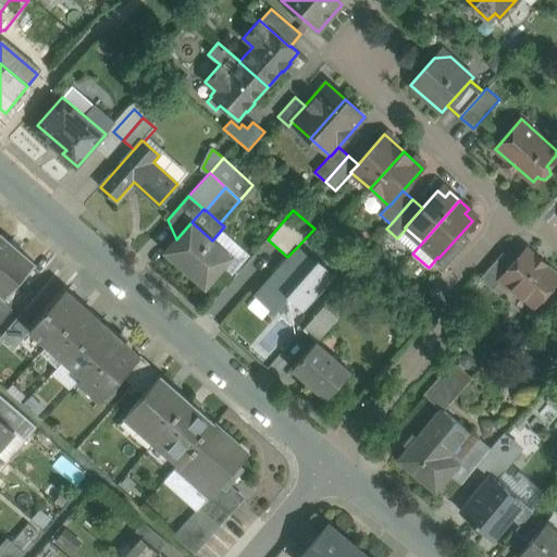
[(212,240),(192,222),(176,239),(165,251),(206,286),(221,268),(218,264),(227,254),(212,240)]
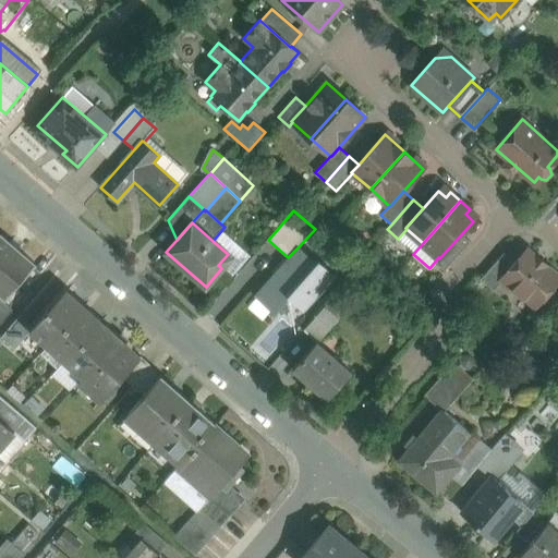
[(34,263),(0,233),(0,293),(4,298),(34,263)]
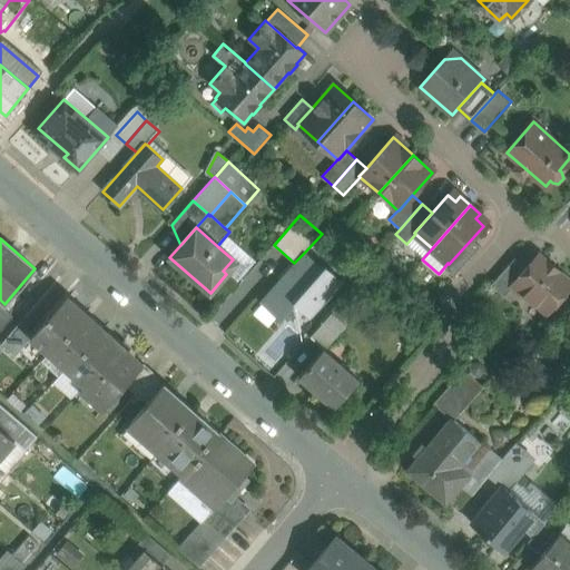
[(472,238),(449,264),(448,263),(444,267),(453,276),(480,246),(472,238)]
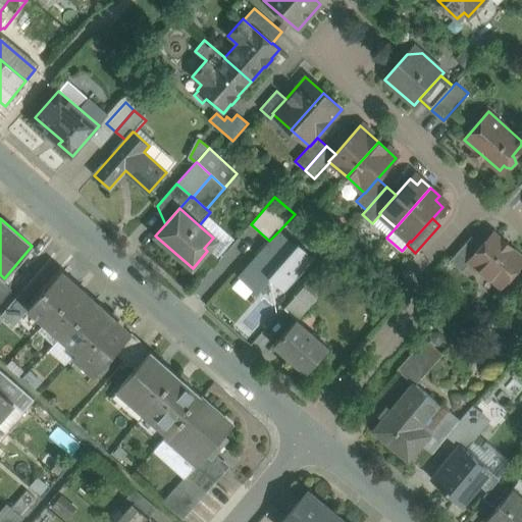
[(238,276),(257,293),(270,279),(284,291),(314,257),(299,243),(297,246),(279,230),(269,241),(238,276)]
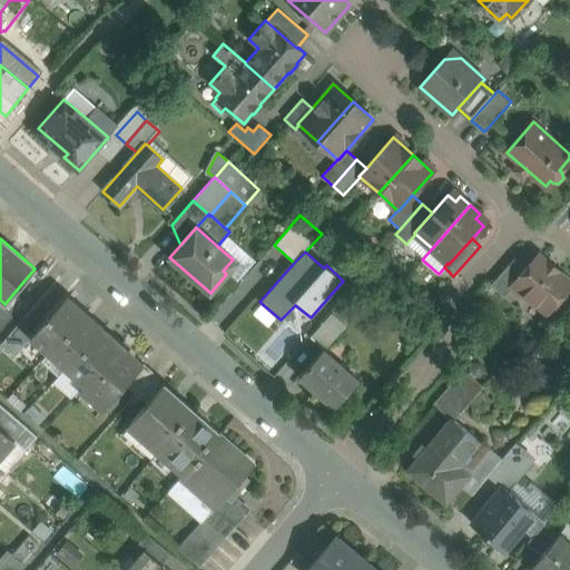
[(547,262),(538,254),(527,267),(513,283),(514,284),(548,312),(569,285),(569,282),(557,271),(559,268),(548,259),(547,262)]
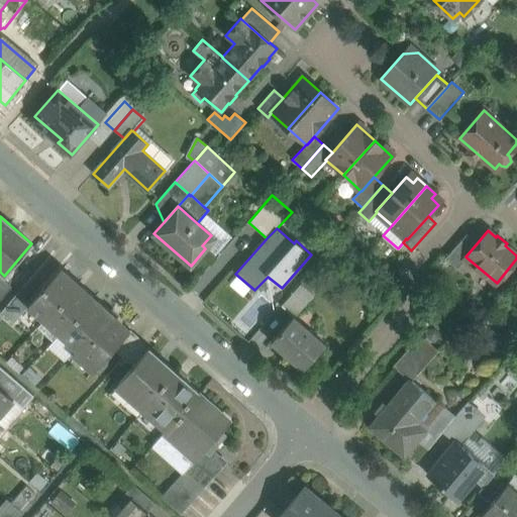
[(478,242),(467,233),(445,257),(457,268),(467,257),(466,256),(478,242)]
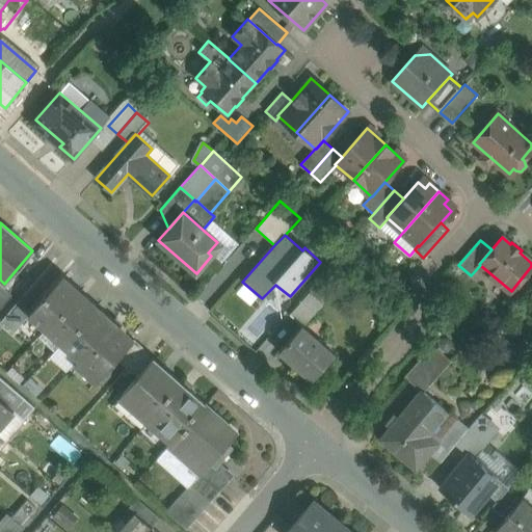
[(79,291),(62,275),(31,312),(28,315),(29,316),(45,330),(79,291)]
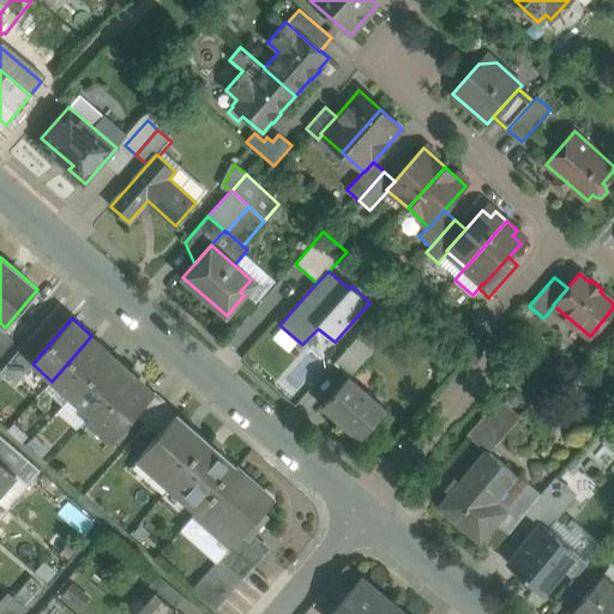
[(570,321),(563,330),(581,344),(587,336),(570,321)]
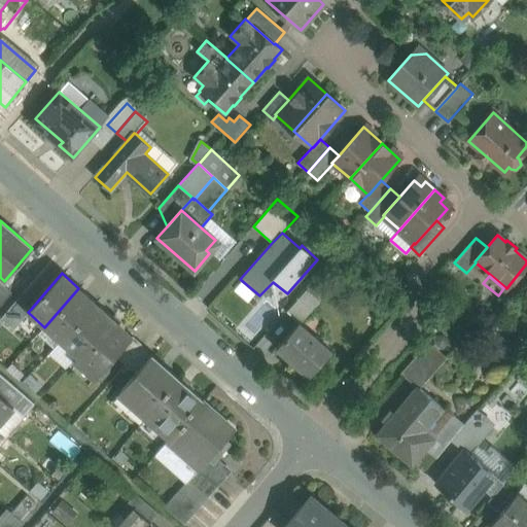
[(0,282),(0,306),(12,293),(0,282)]
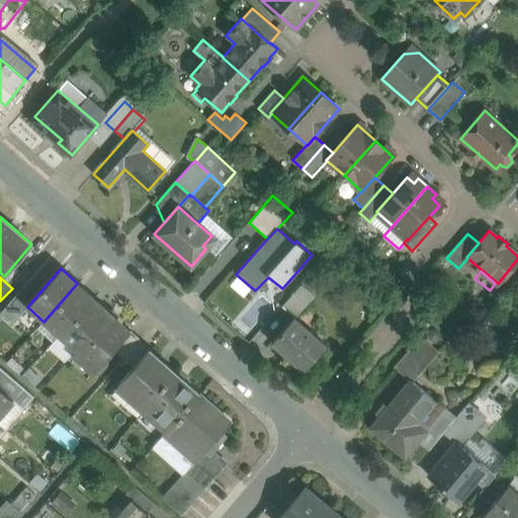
[(93,297),(77,283),(44,322),(60,336),(93,297)]
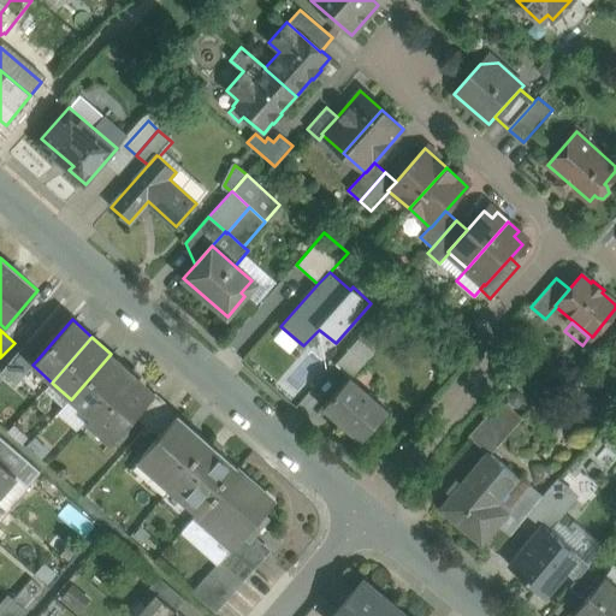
[(359,338),(336,365),(350,378),(373,351),(359,338)]
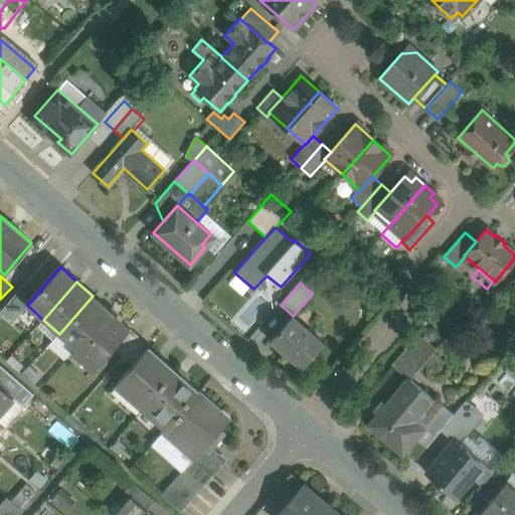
[(30,302),(19,293),(2,312),(14,322),(28,306),(27,305),(30,302)]
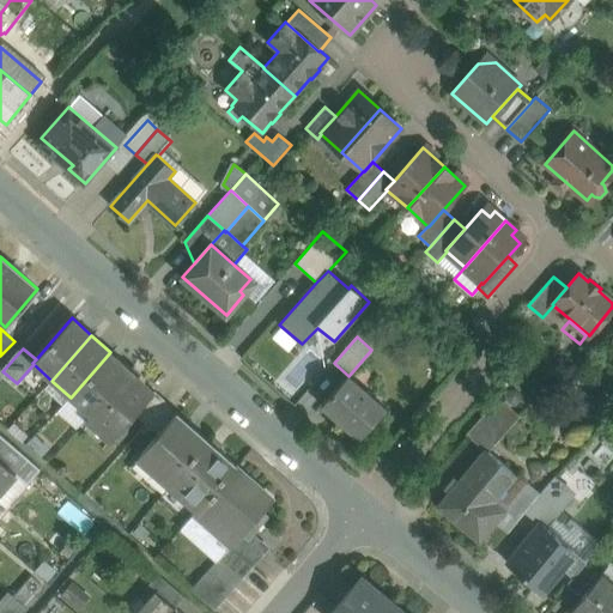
[(110,352),(71,398),(90,414),(129,369),(110,352)]
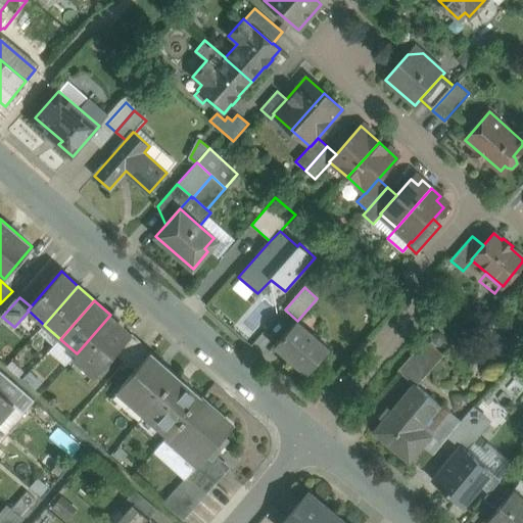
[(119,322),(110,315),(77,353),(98,373),(116,353),(131,336),(116,325),(119,322)]
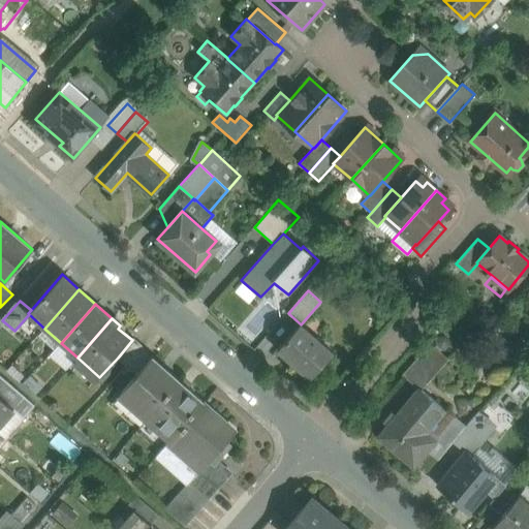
[(315,345),(297,329),(279,349),(311,378),(334,352),(319,340),(315,345)]
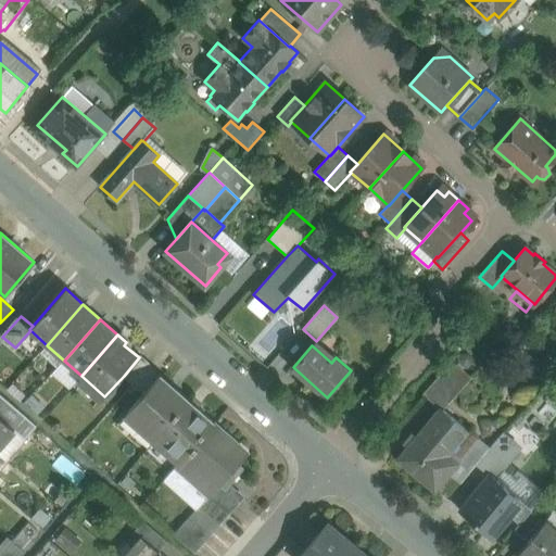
[(139,357),(124,376),(133,383),(150,363),(141,355),(139,357)]
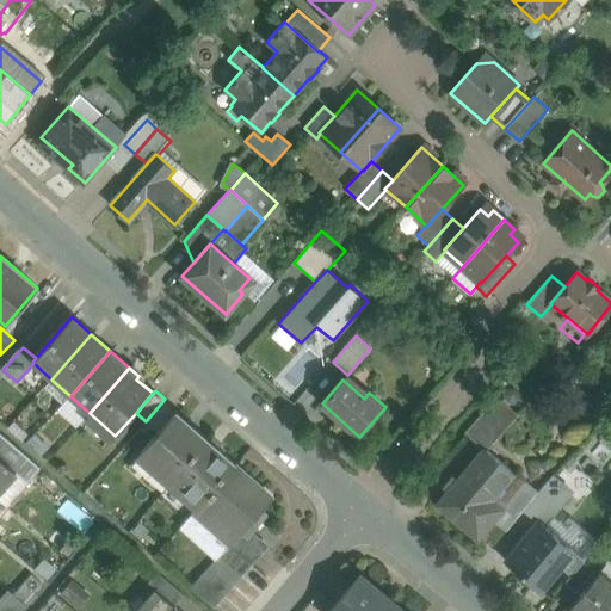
[(498,396),(464,432),(485,451),(487,449),(487,450),(518,414),(498,396)]
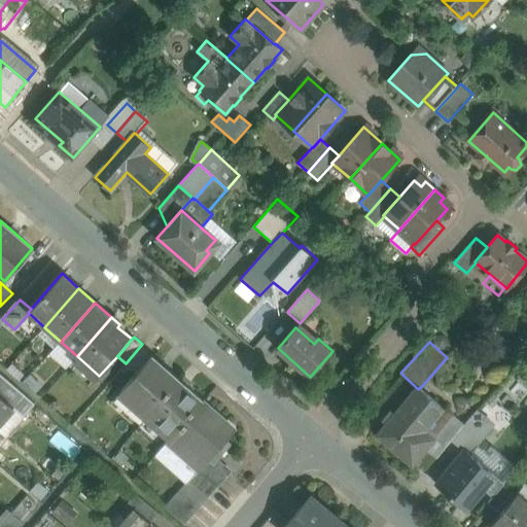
[(142,344),(126,363),(136,374),(151,356),(152,357),(154,355),(142,344)]
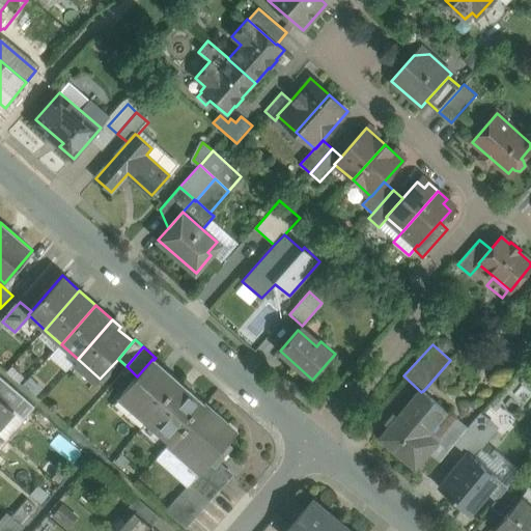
[(137,376),(121,394),(148,419),(180,383),(154,360),(152,359),(137,376)]
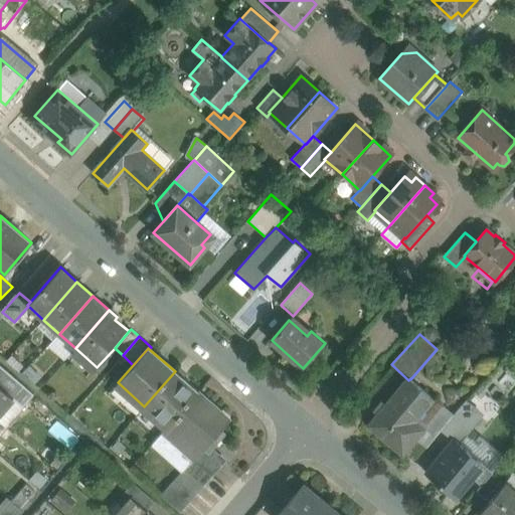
[(24,386),(0,364),(0,385),(14,398),(24,386)]
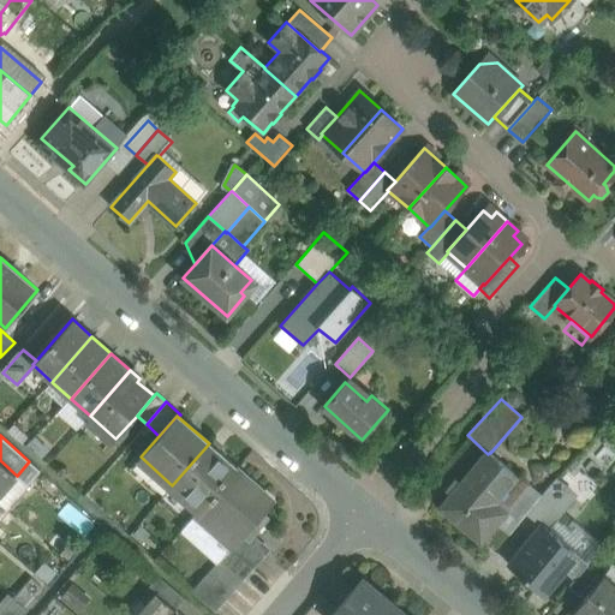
[(209,443),(172,485),(199,509),(236,467),(209,443)]
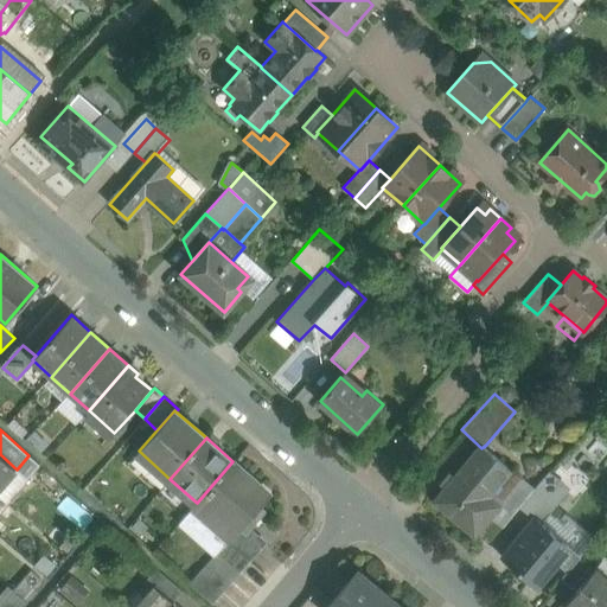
[(481,448),(436,502),(477,536),(492,517),(481,508),(512,471),(484,447),(484,446),(481,448)]
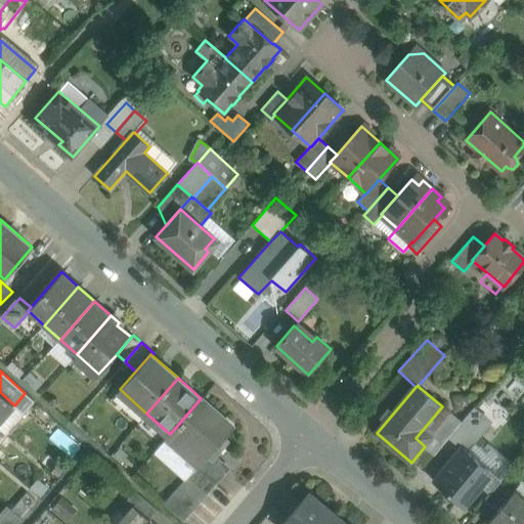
[(0,392),(0,421),(14,405),(0,392)]
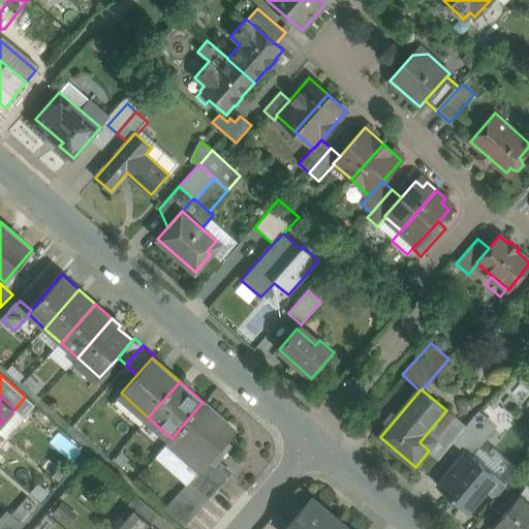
[(172,438),(165,445),(196,473),(235,430),(203,402),(172,438)]
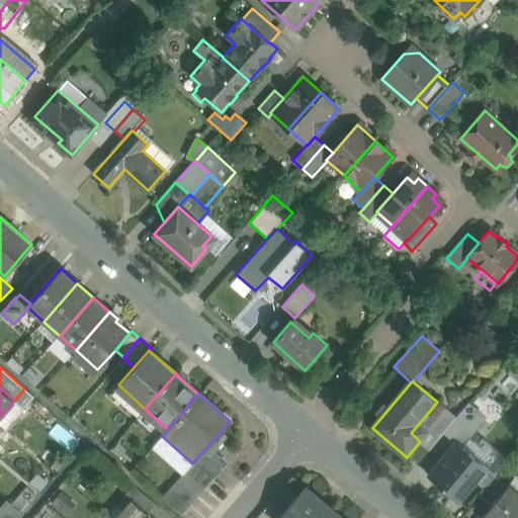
[(468,403),(443,433),(457,444),(461,447),(470,434),(486,422),(476,414),(478,411),(468,403)]
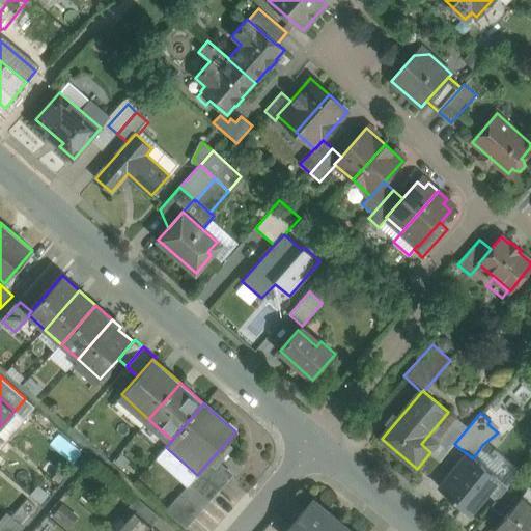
[(496,479),(485,491),(497,500),(506,488),(518,475),(482,445),(473,458),(498,479),(497,480),(496,479)]
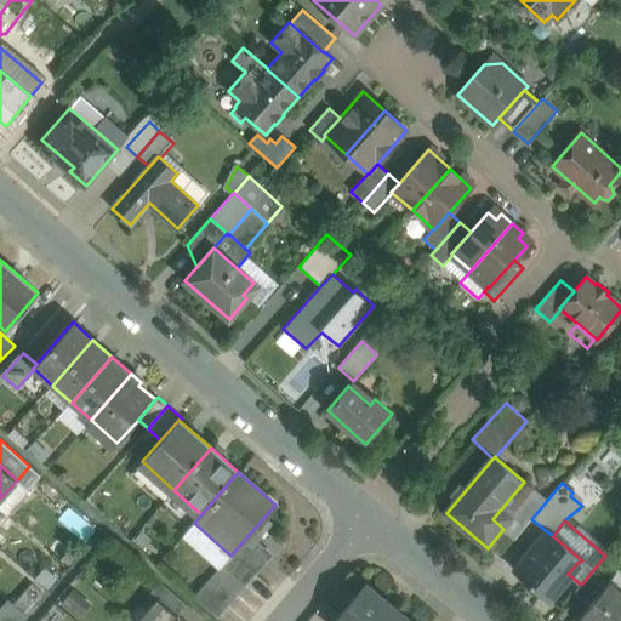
[(548,533),(516,571),(548,600),(550,599),(548,598),(568,574),(580,560),(581,562),(582,560),(553,536),(548,533)]
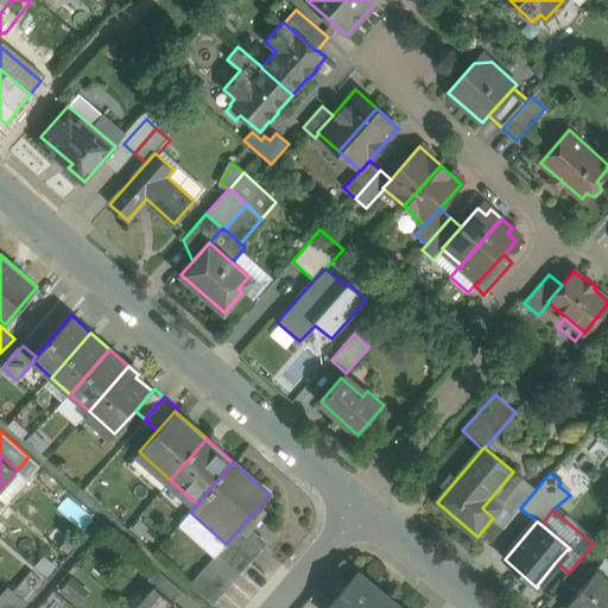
[(569,572),(562,581),(572,590),(591,569),(580,559),(569,572)]
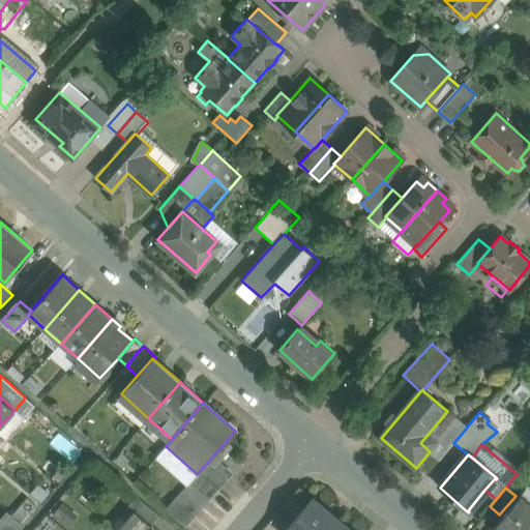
[(160,517),(137,497),(127,507),(140,519),(141,518),(152,527),(160,517)]
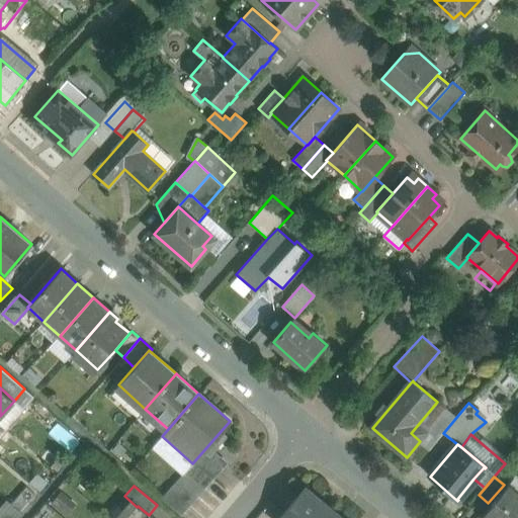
[(514,517),(517,514),(517,494),(507,486),(483,515),(486,517),(514,517)]
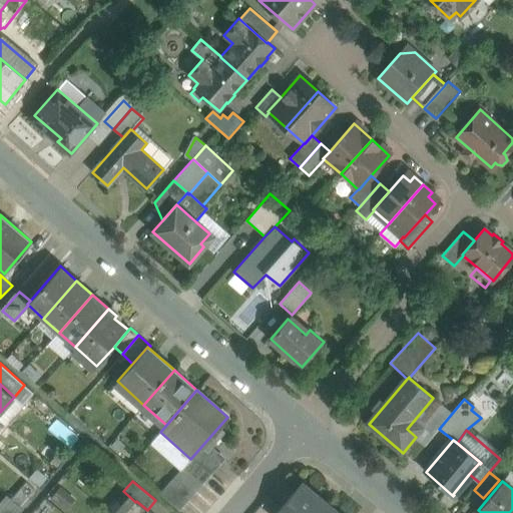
[(325,512),(331,507),(301,482),(276,512),(325,512)]
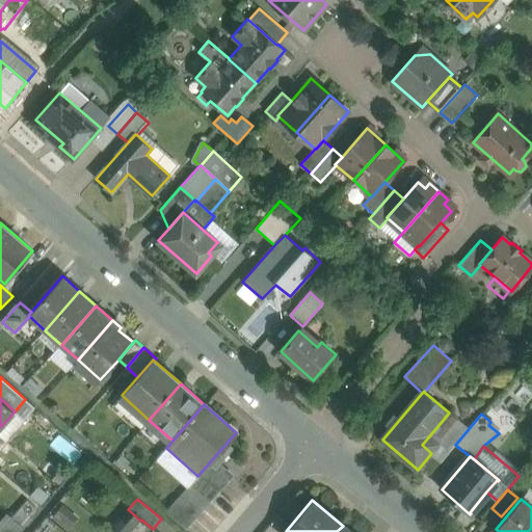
[(7,514),(0,522),(0,531),(20,531),(24,528),(7,514)]
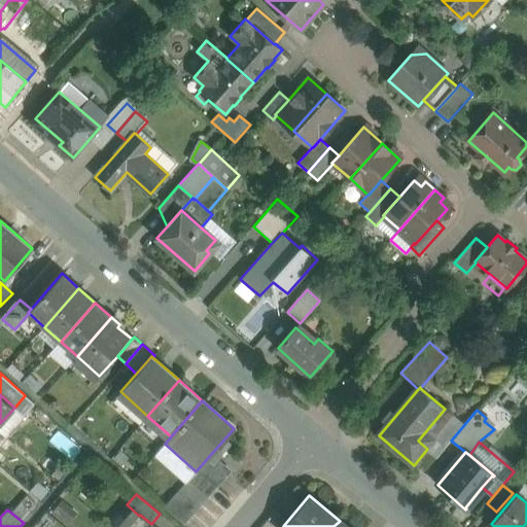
[(154,526),(151,524),(140,515),(139,516),(129,526),(154,526)]
